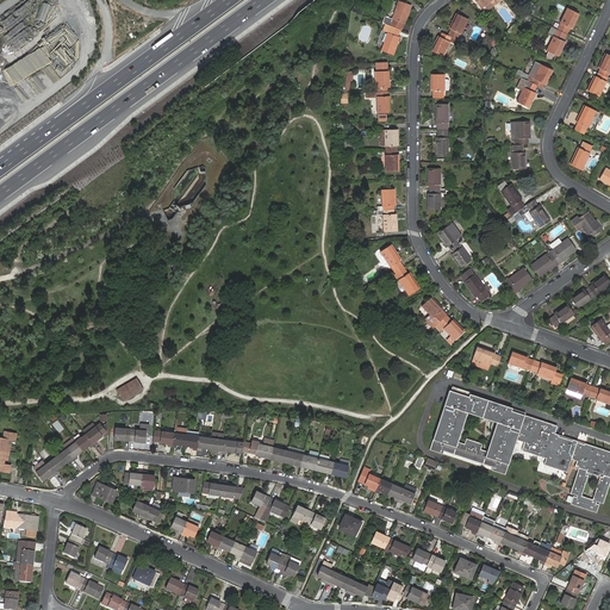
[(385,24),(400,29),(404,23),(405,23),(411,5),(399,0),(393,19),(385,16),(383,23),(385,24)]
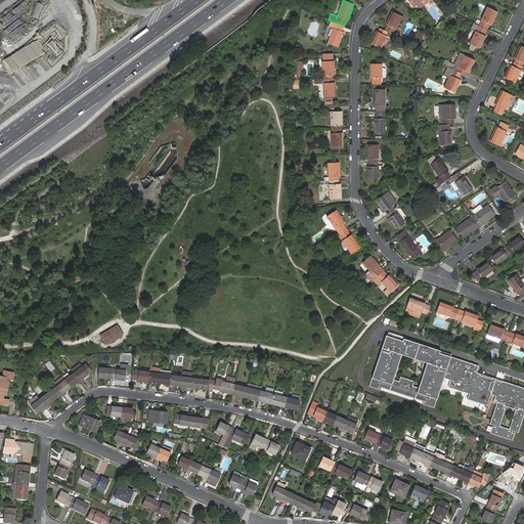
[(425,0),(422,0),(415,5),(418,9),(427,2),(425,0)]
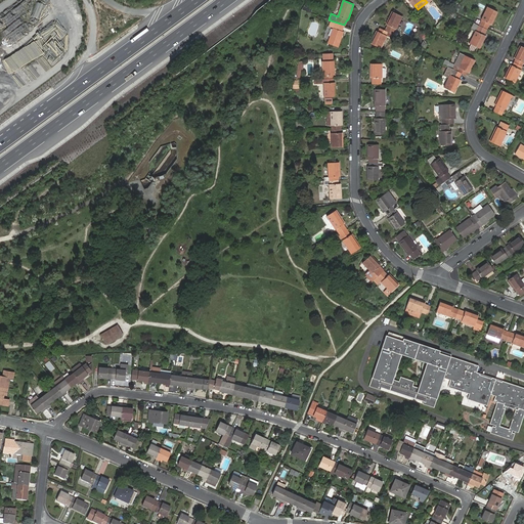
[(479,26),(487,30),(489,24),(491,24),(497,11),(487,7),(481,19),(482,19),(479,26)]
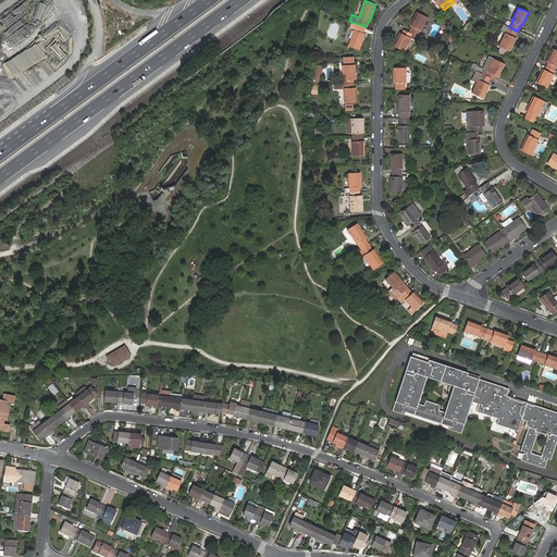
[(417,36),(421,38),(423,32),(421,31),(428,17),(417,12),(410,25),(412,26),(409,33),(417,36)]
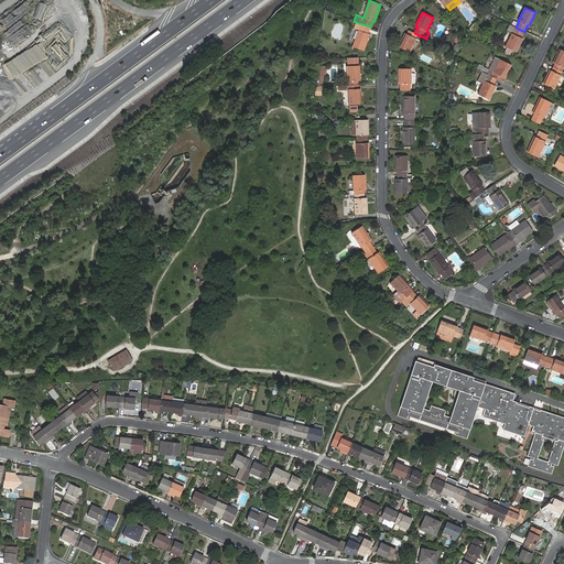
[(368,33),(370,26),(356,22),(354,28),(359,30),(353,46),(364,51),(369,33),(368,33)]
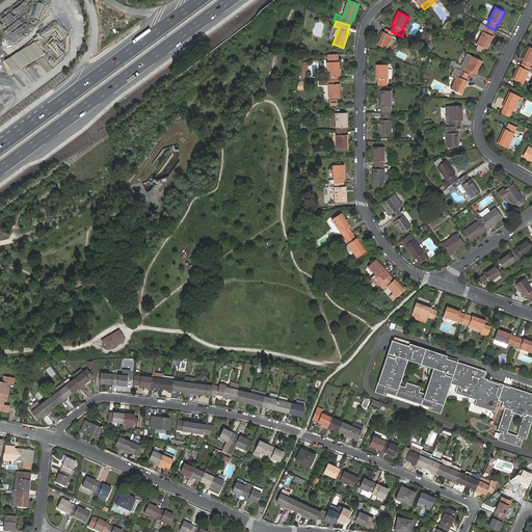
[(491,35),(495,30),(486,26),(484,31),(483,31),(477,44),(478,45),(483,47),(487,49),(494,36),(491,35)]
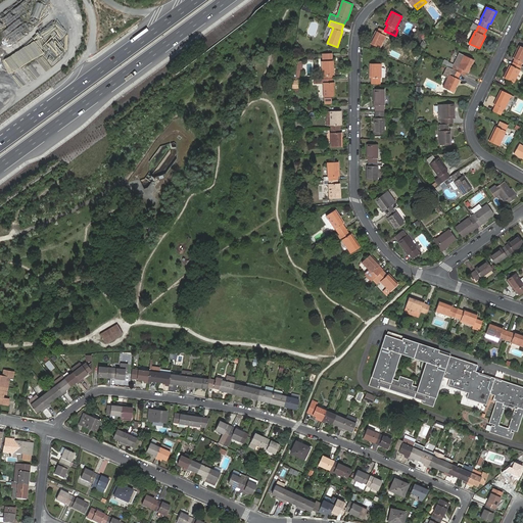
[(384,31),(379,29),(378,31),(376,31),(370,43),(380,48),(386,36),(389,37),(391,34),(384,31)]
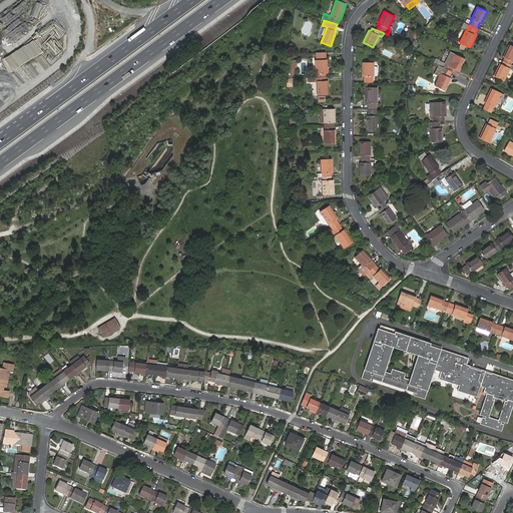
[(505,57),(503,60),(512,64),(512,45),(509,44),(504,56),(505,57)]
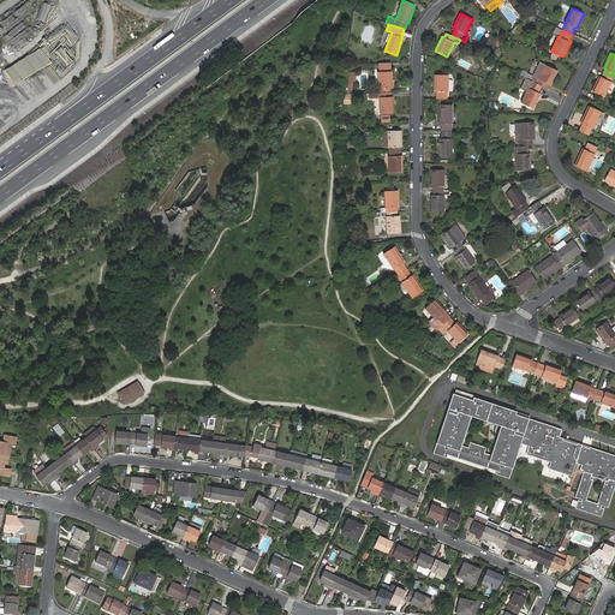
[(533,76),(533,77),(538,79),(545,65),(541,63),(533,76)]
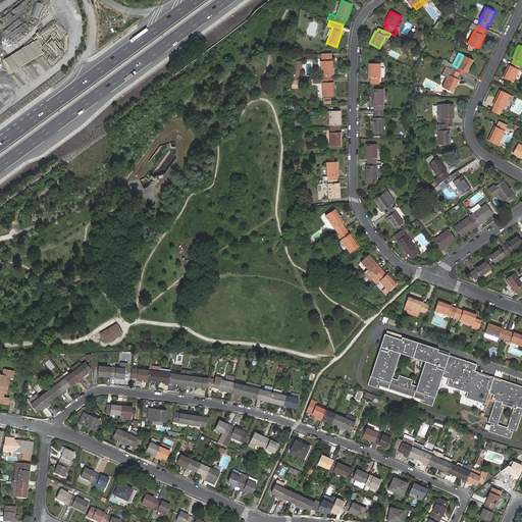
[(40,54),(31,62),(40,73),(49,65),(40,54)]
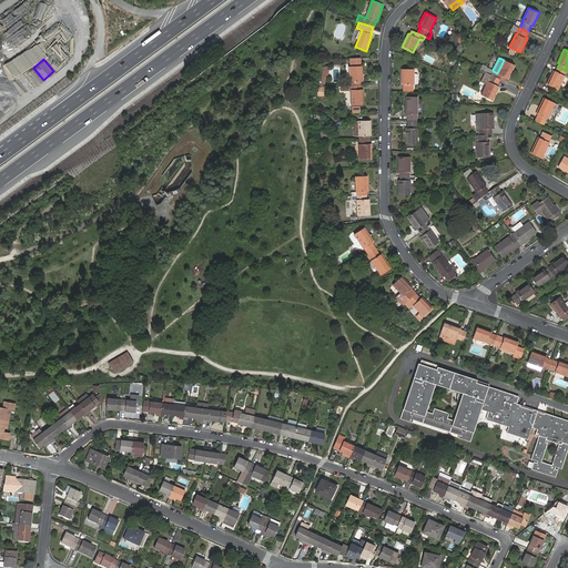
[(500,79),(505,81),(507,78),(508,79),(515,64),(504,60),(497,73),(493,71),(493,70),(488,68),(486,73),(500,79)]
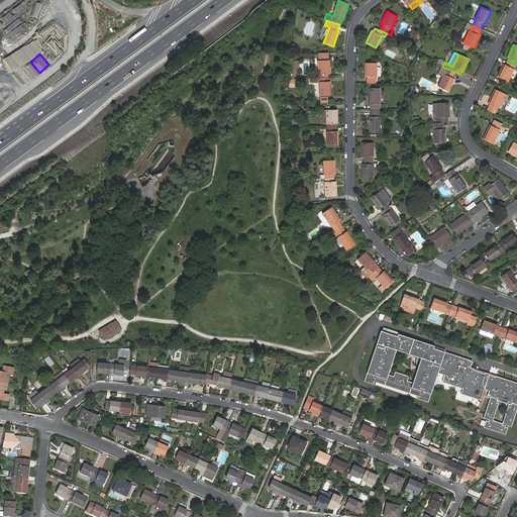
[(320,78),(329,78),(329,74),(330,74),(329,60),(324,61),(319,61),(319,74),(320,74),(320,78)]
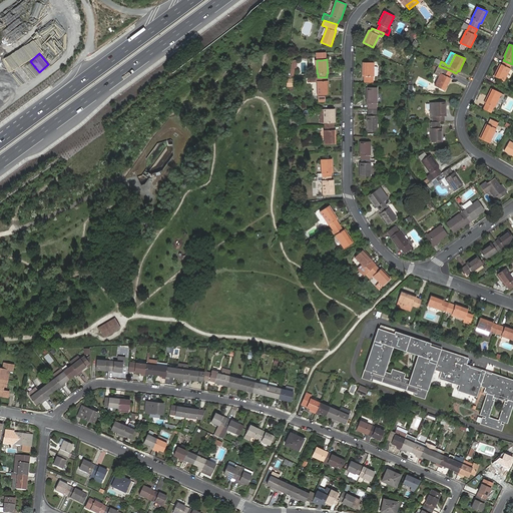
[(512,64),(503,60),(502,63),(500,63),(494,76),(504,80),(510,68),(512,69),(512,64)]
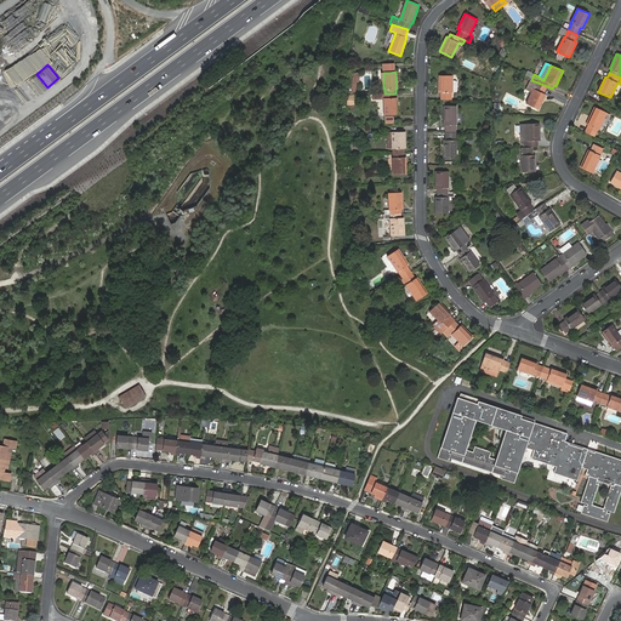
[(442,92),(442,100),(451,100),(451,92),(453,92),(453,91),(453,89),(453,80),(453,75),(439,75),(439,92),(442,92)]
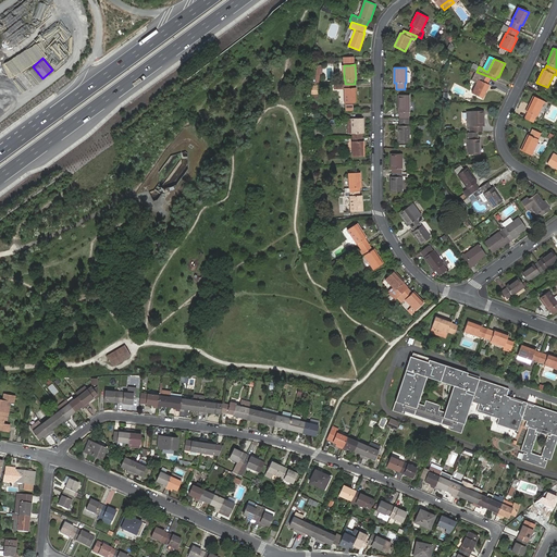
[(491,77),(477,72),(474,77),(479,79),(472,93),(483,98),(489,84),(487,84),(491,77)]
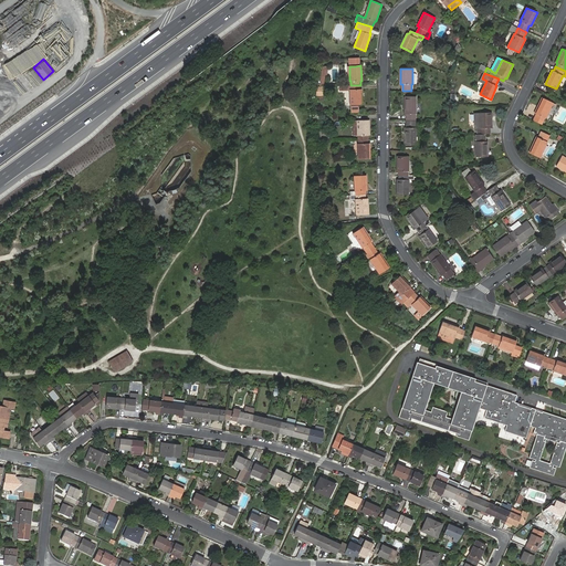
[(360,88),(360,85),(350,85),(350,90),(350,105),(363,104),(362,88),(360,88)]
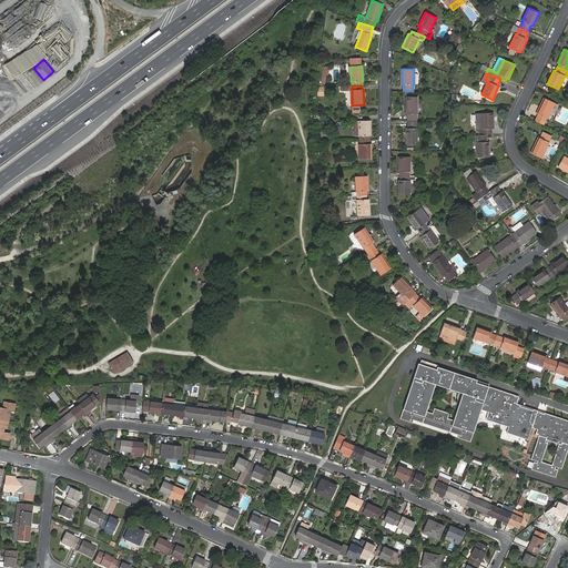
[(407,114),(408,121),(417,121),(417,114),(417,97),(406,97),(406,114),(407,114)]
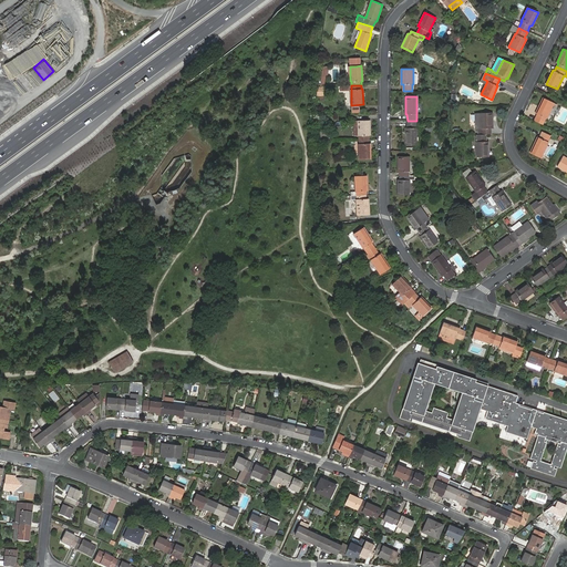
[(537,114),(534,121),(543,124),(546,117),(546,119),(554,102),(544,98),(536,113),(537,114)]
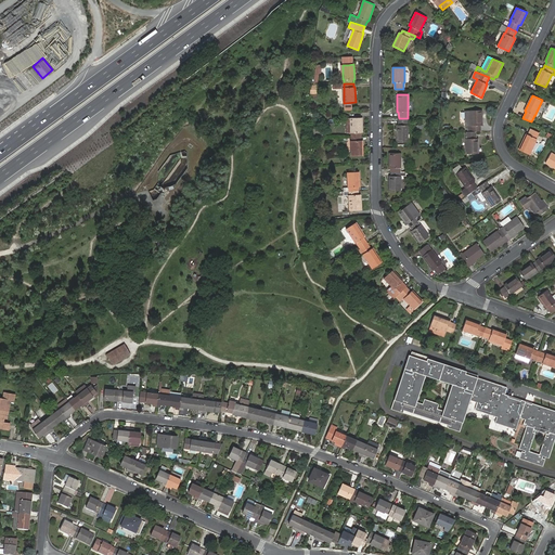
[(476,131),(481,131),(481,126),(482,125),(482,111),(465,111),(465,126),(468,126),(468,132),(476,131)]
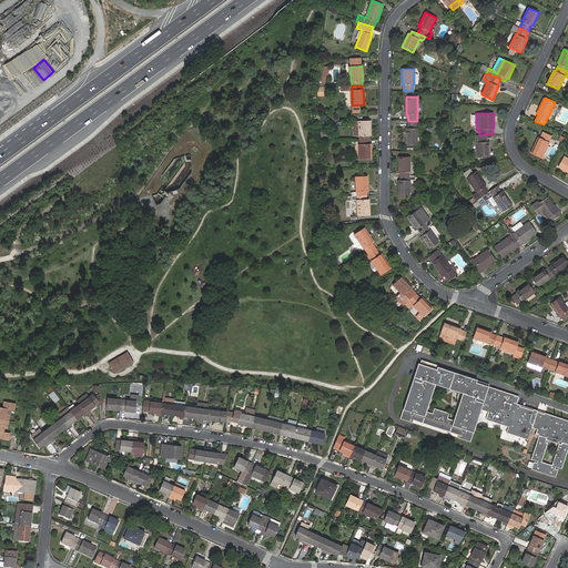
[(359,140),(369,140),(369,135),(371,135),(371,121),(358,121),(359,135),(359,140)]
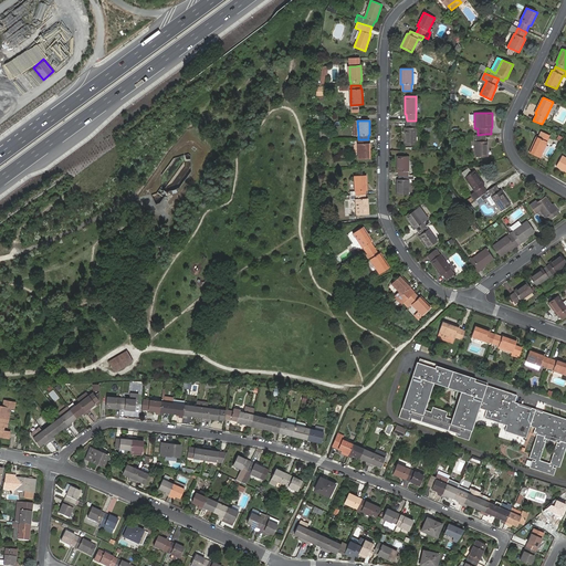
[(416,121),(407,121),(406,127),(405,127),(405,145),(416,145),(416,127),(416,121)]
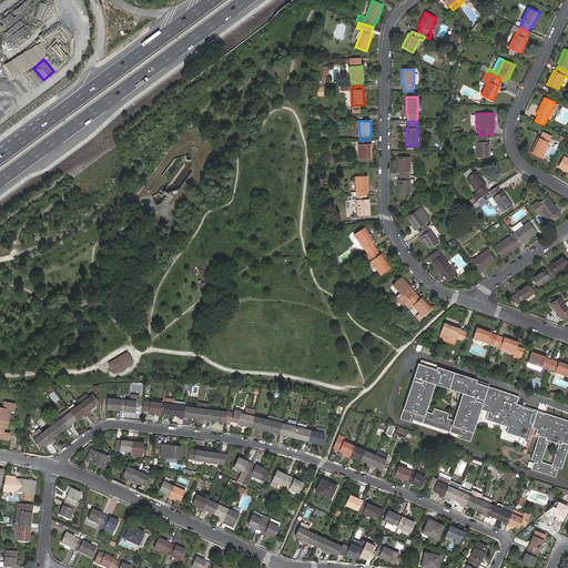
[(538,137),(531,153),(543,158),(549,142),(551,135),(543,132),(540,138),(538,137)]
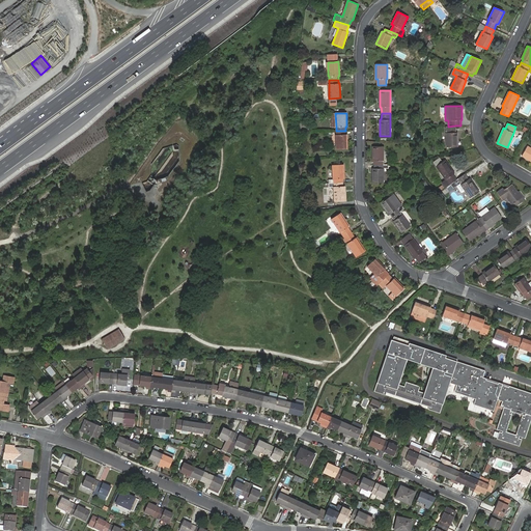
[(448,127),(447,127),(447,132),(446,132),(447,147),(457,146),(457,132),(455,132),(455,126),(448,127)]
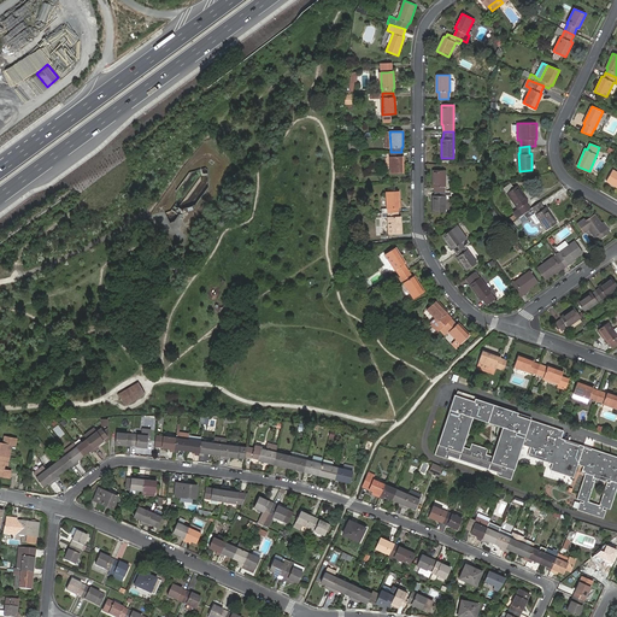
[(401,156),(401,152),(391,152),(392,157),(391,157),(391,174),(404,172),(403,156),(401,156)]
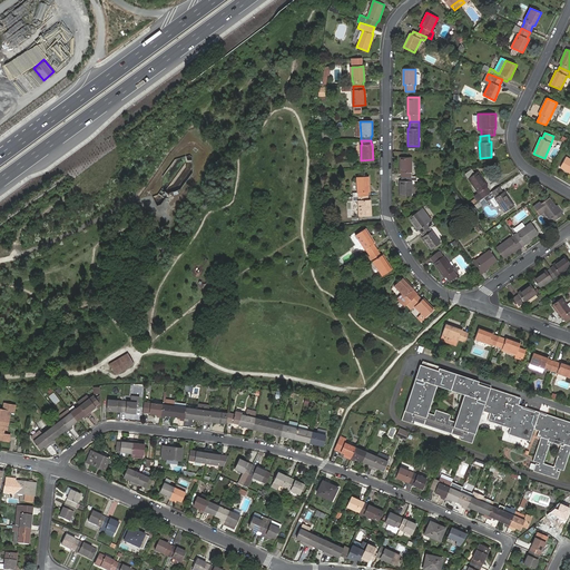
[(401,173),(401,176),(411,176),(411,173),(411,157),(400,157),(400,173),(401,173)]
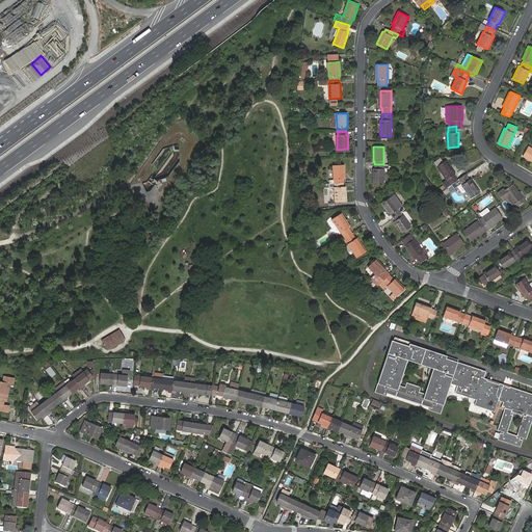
[(451,184),(457,180),(454,175),(455,174),(446,160),(443,162),(436,166),(446,180),(443,182),(447,187),(451,184)]
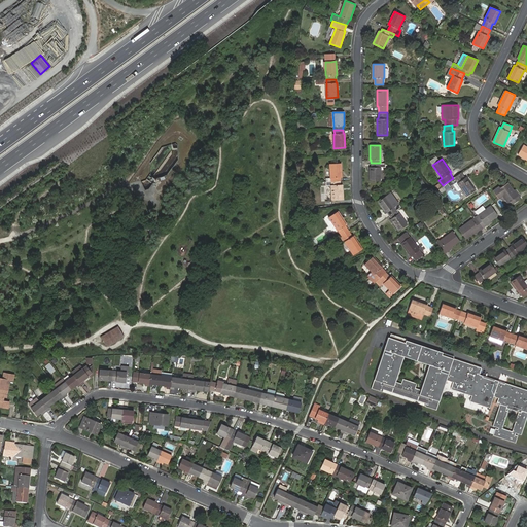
[(380,163),(371,163),(371,167),(370,167),(370,181),(380,181),(380,167),(385,167),(385,163),(380,163)]
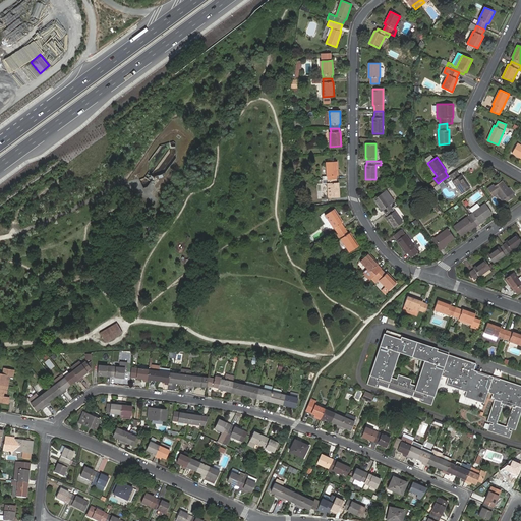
[(323,179),(337,179),(337,175),(338,175),(337,162),(327,162),(327,176),(323,176),(323,179)]
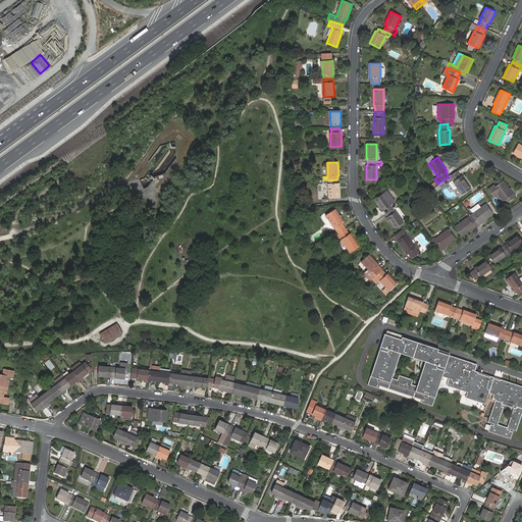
[(460,175),(457,170),(449,176),(442,180),(446,184),(449,183),(453,189),(457,187),(462,194),(470,188),(461,175),(460,175)]
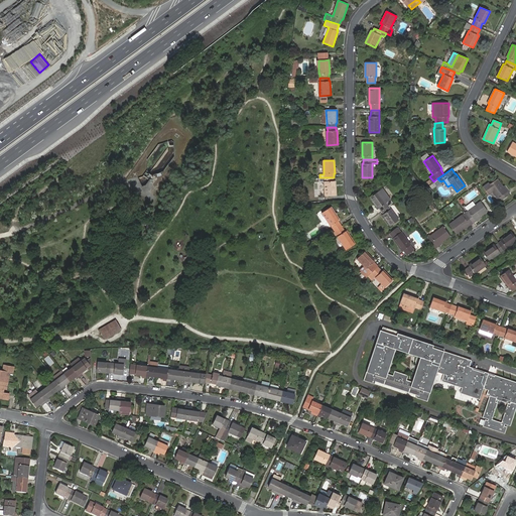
[(334,180),(334,177),(319,177),(319,181),(325,181),(325,196),(336,195),(335,181),(334,180)]
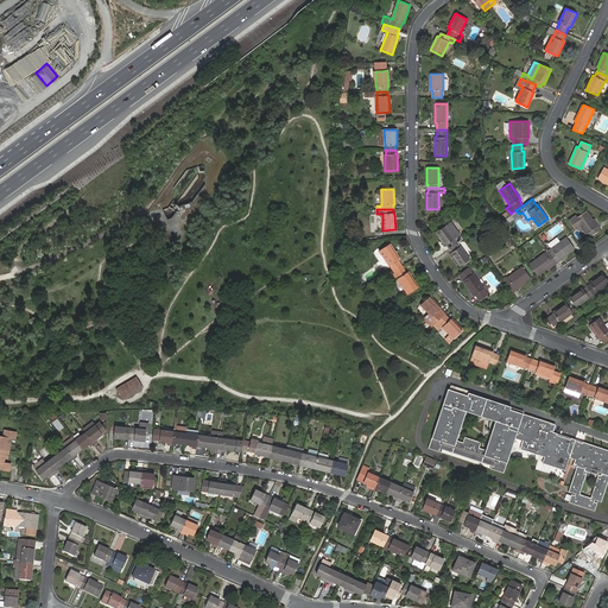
[(574,216),(568,220),(575,229),(581,227),(588,238),(601,228),(599,225),(596,226),(587,211),(576,217),(574,216)]
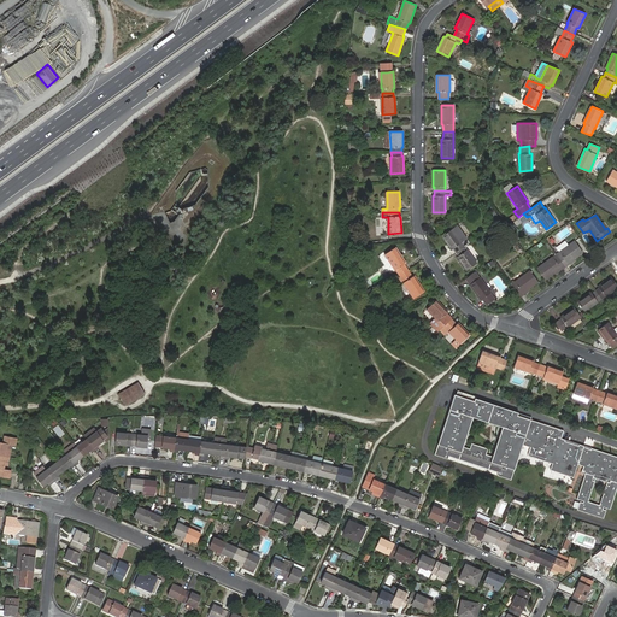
[(511,222),(506,225),(512,235),(517,231),(511,222)]
